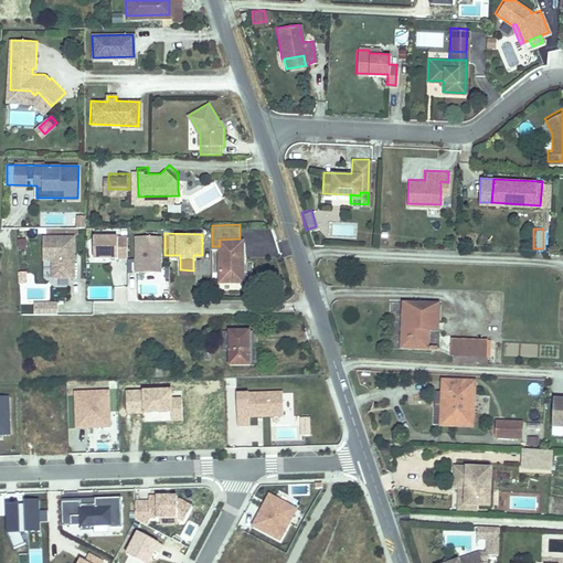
[(127,235),(94,235),(94,256),(127,256),(127,235)]
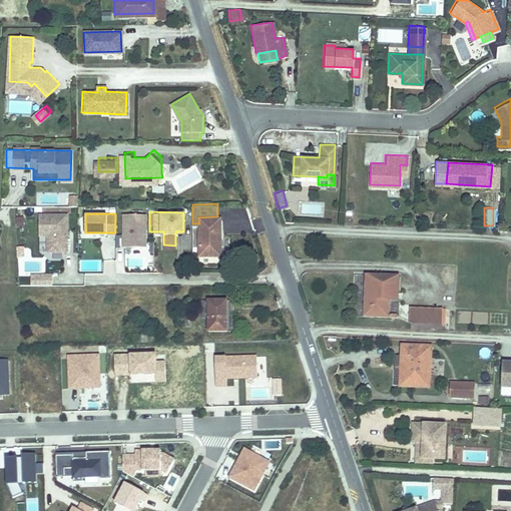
[(66,214),(39,214),(39,234),(48,234),(48,251),(66,251),(66,214)]
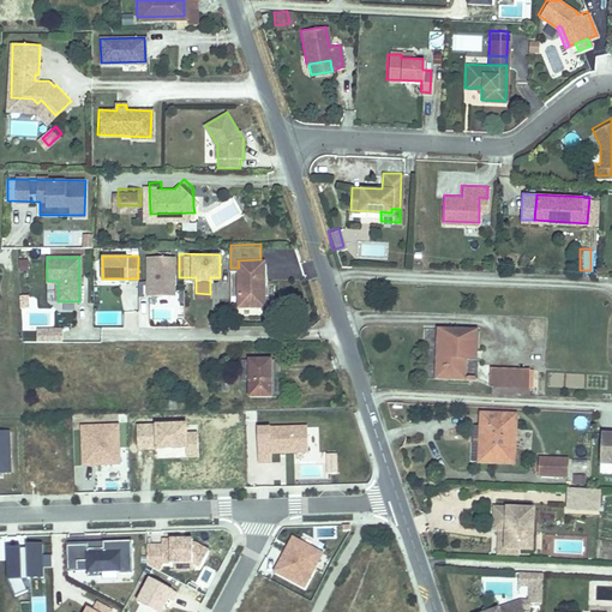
[(173,257),(148,257),(148,294),(174,293),(173,257)]
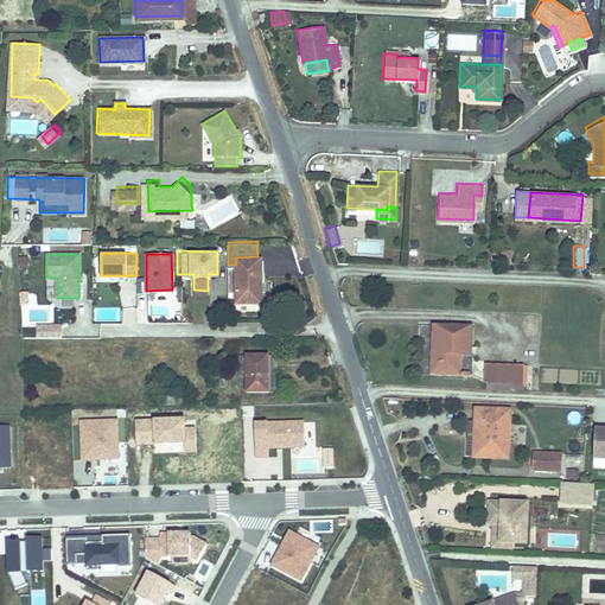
[(258,256),(235,258),(236,265),(236,301),(260,300),(259,256),(258,256)]
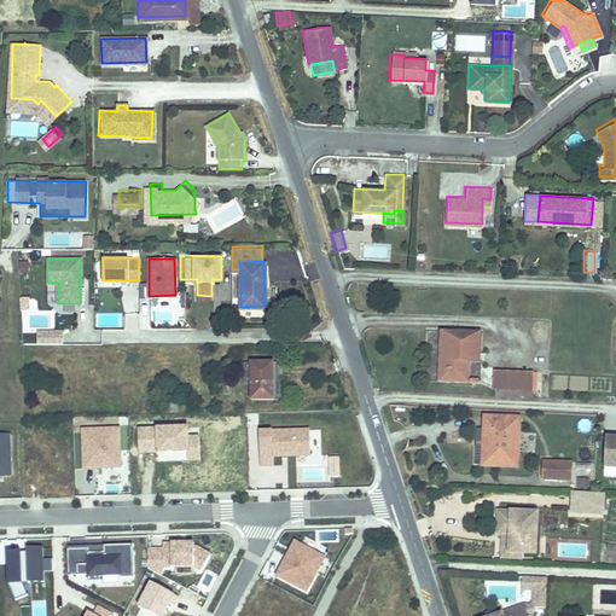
[(30,296),(30,279),(21,279),(21,296),(30,296)]
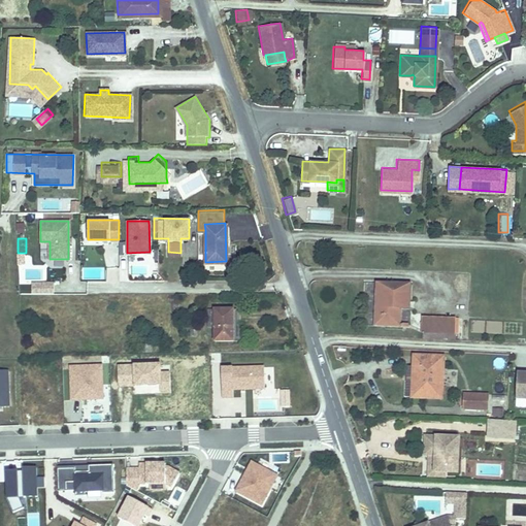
[(52,283),(32,283),(32,293),(52,292),(52,283)]
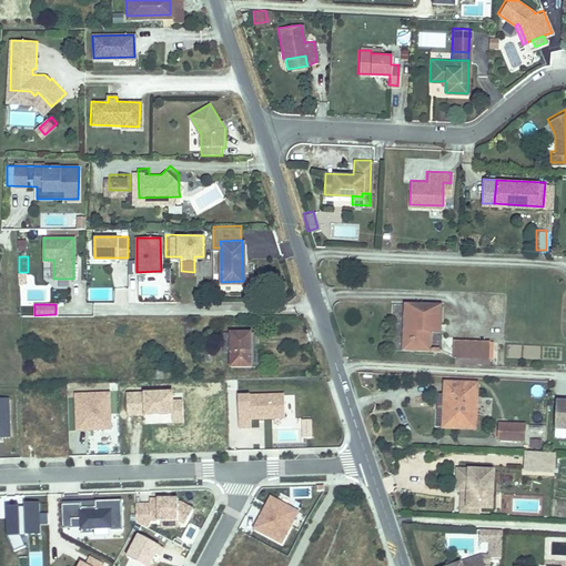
[(405,307),(404,347),(432,349),(433,307),(405,307)]
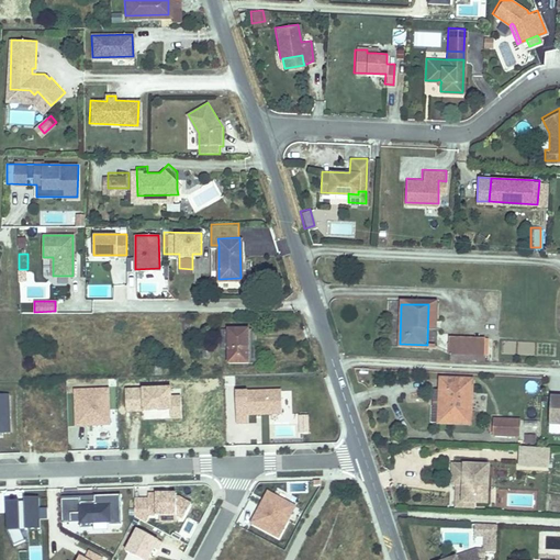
[(248,326),(230,326),(231,361),(249,361),(248,326)]
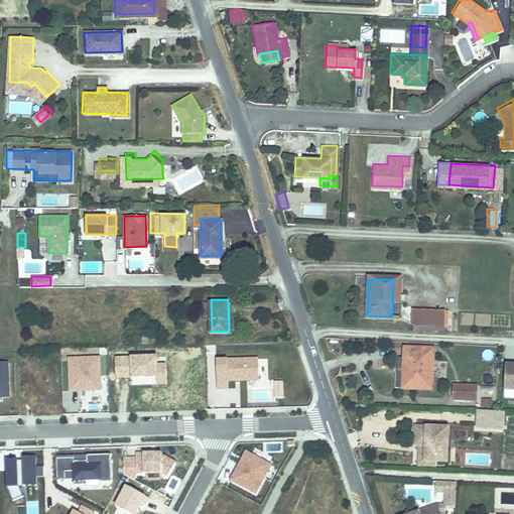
[(445,306),(432,306),(413,306),(413,322),(444,323),(445,306)]
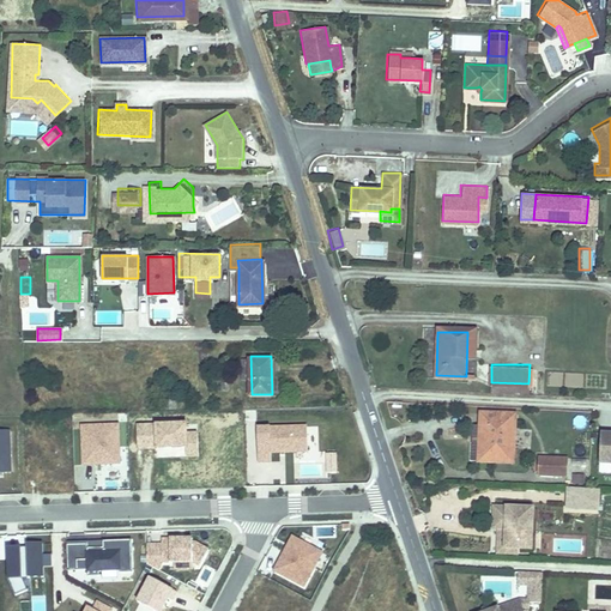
[(473,423),(472,457),(513,458),(515,410),(482,409),(481,423),(473,423)]
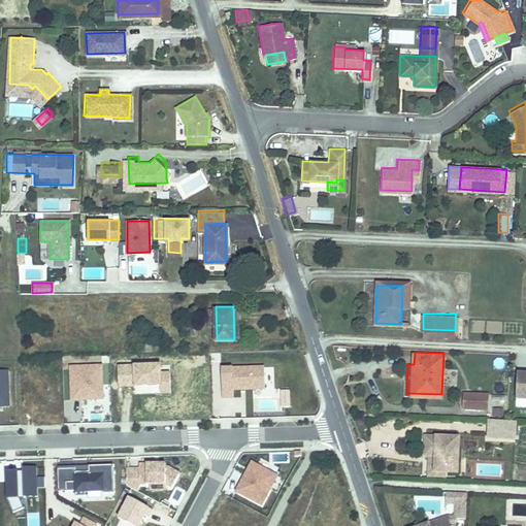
[(502,367),(503,357),(493,356),(493,367),(502,367)]
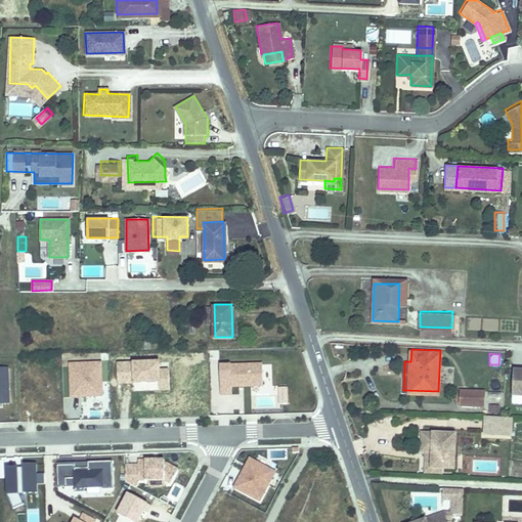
[(132,387),(167,387),(167,360),(115,360),(115,382),(132,382),(132,387)]
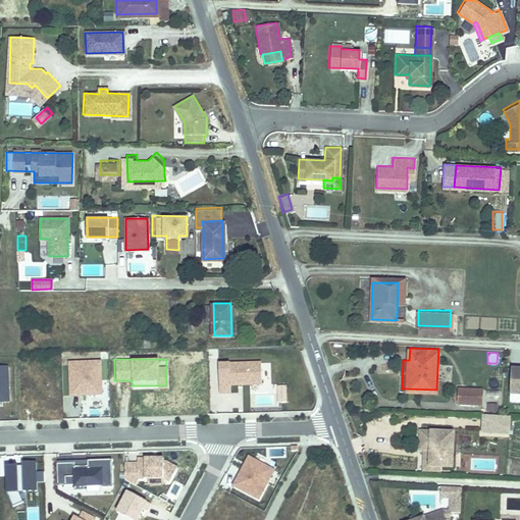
[(99,360),(68,361),(69,394),(101,393),(99,360)]
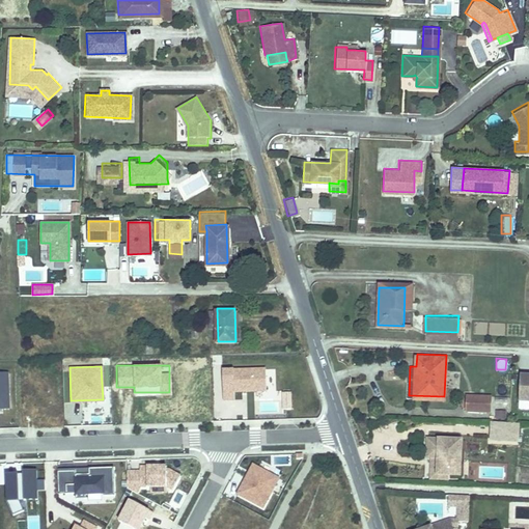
[(265,366),(221,367),(221,398),(233,398),(232,390),(265,389),(265,366)]
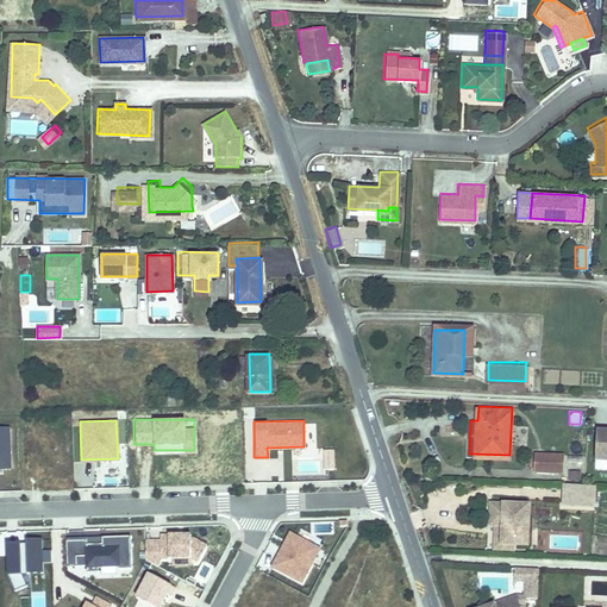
[(0,465),(10,465),(7,426),(0,426),(0,465)]
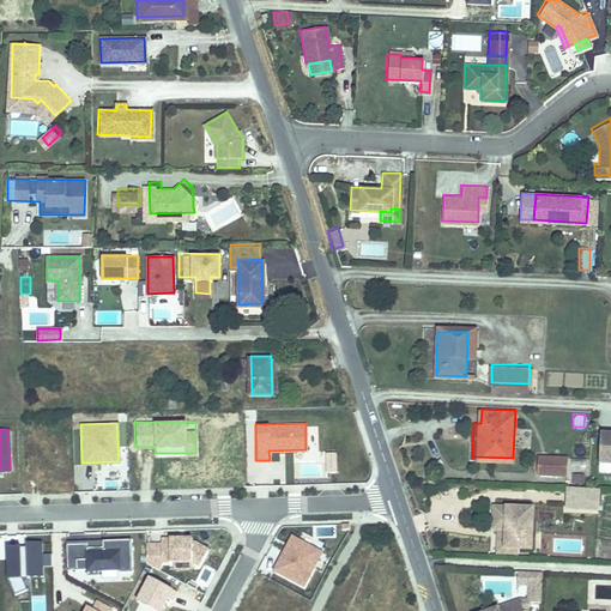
[(610,429),(609,430),(599,430),(598,460),(610,460),(610,429)]
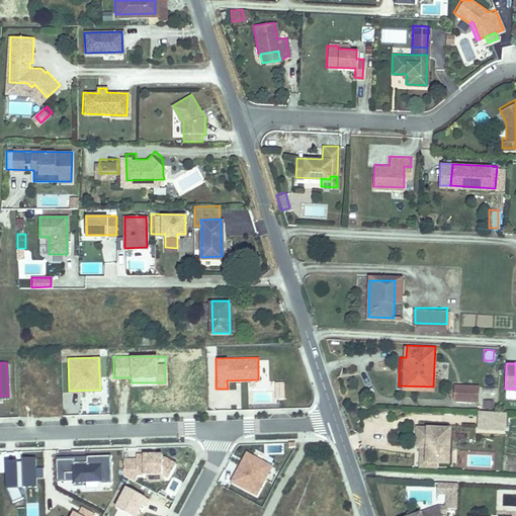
[(455,383),(454,399),(479,400),(480,384),(455,383)]
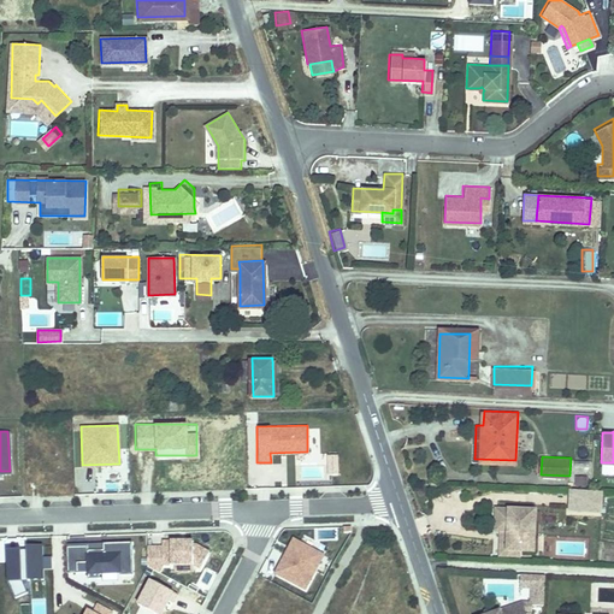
[(297,477),(317,476),(317,465),(297,465),(297,477)]
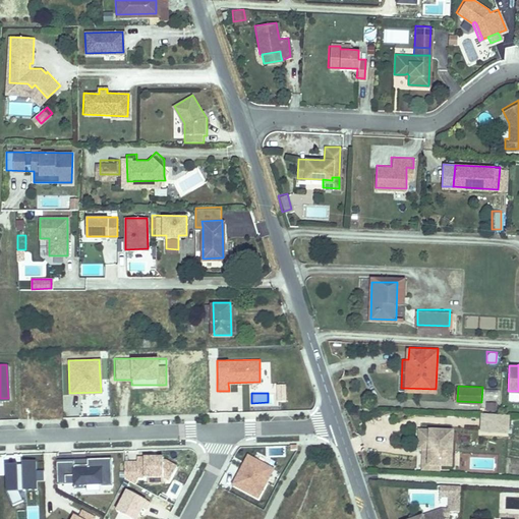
[(482,409),(496,410),(496,401),(482,401),(482,409)]
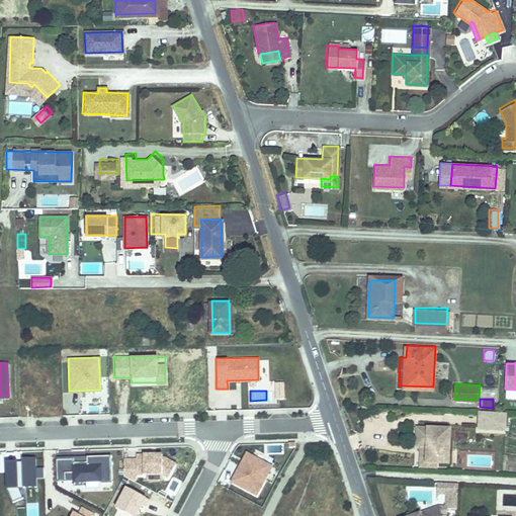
[(480,410),(479,427),(507,428),(507,411),(480,410)]
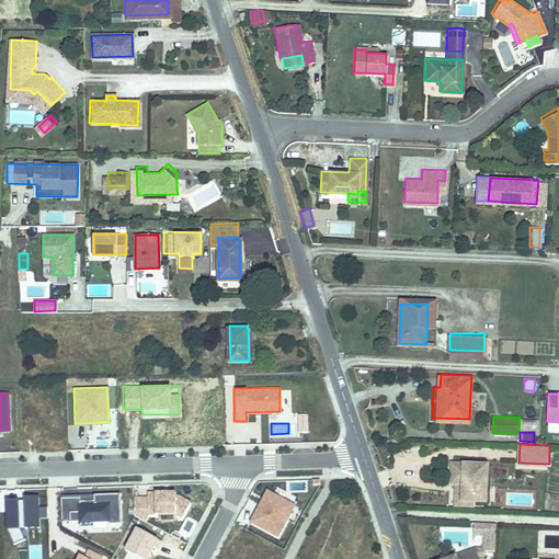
[(465,498),(488,497),(489,461),(453,461),(453,480),(465,480),(465,498)]
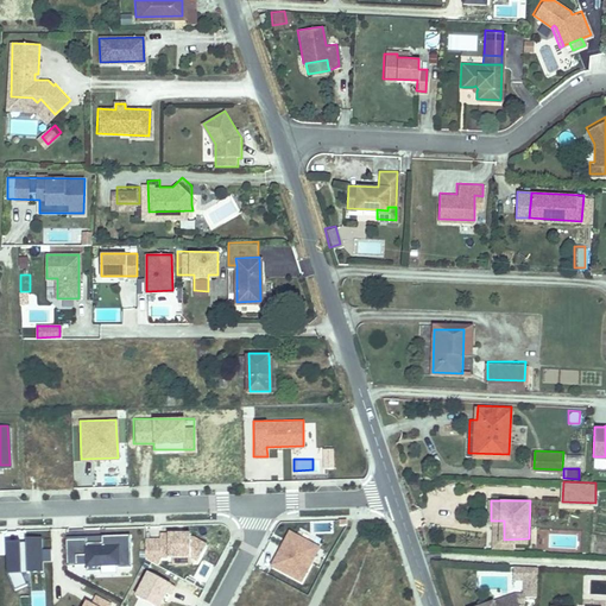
[(504,521),(491,521),(491,538),(504,540),(504,521)]
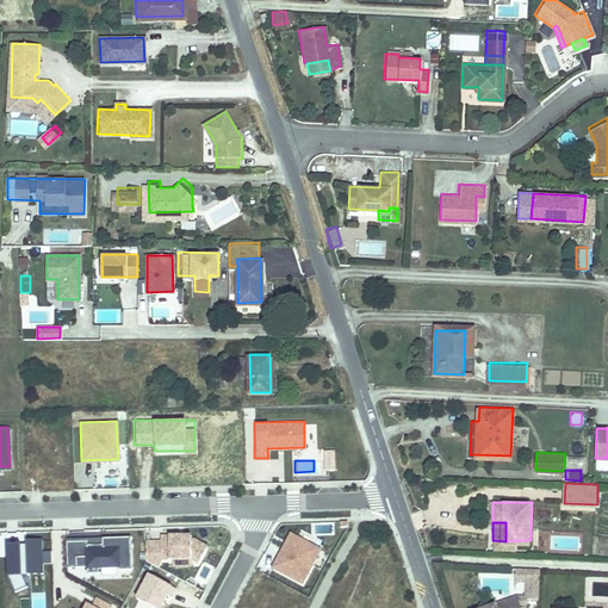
[(301,581),(318,547),(289,533),(272,566),(301,581)]
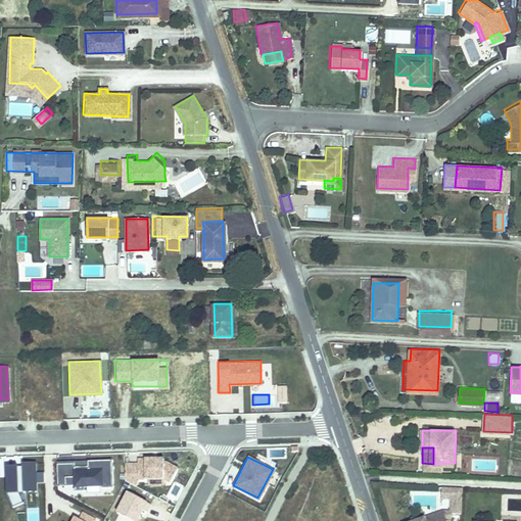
[(169,481),(177,467),(167,461),(164,462),(164,458),(136,458),(136,463),(124,463),(124,479),(134,484),(138,477),(162,478),(169,481)]
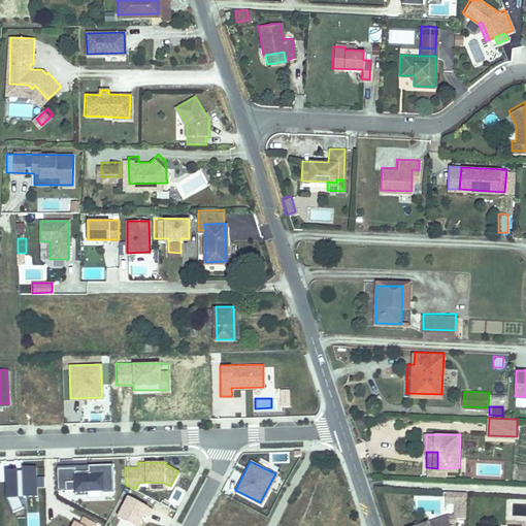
[(73,466),(56,467),(57,490),(73,489),(74,495),(85,494),(85,490),(101,489),(101,491),(112,491),(111,463),(88,463),(88,470),(73,470),(73,466)]
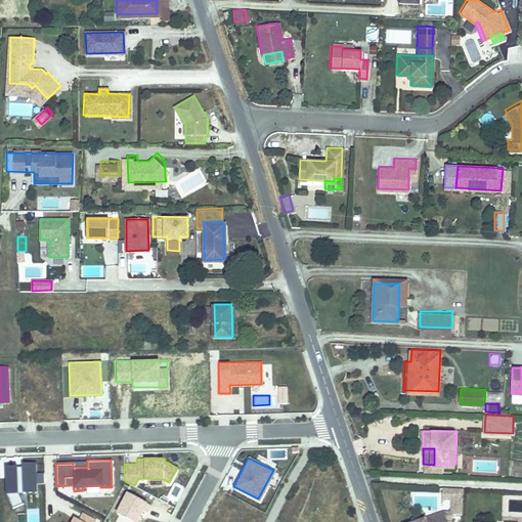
[(36,491),(35,462),(20,463),(20,469),(13,469),(13,468),(4,469),(5,486),(8,491),(5,493),(11,508),(23,503),(17,490),(23,489),(22,491),(36,491)]
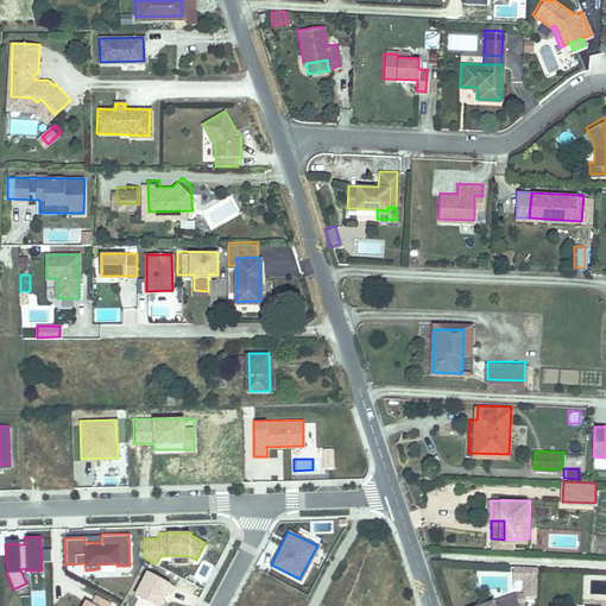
[(532,566),(509,565),(509,576),(521,576),(519,595),(531,595),(532,566)]
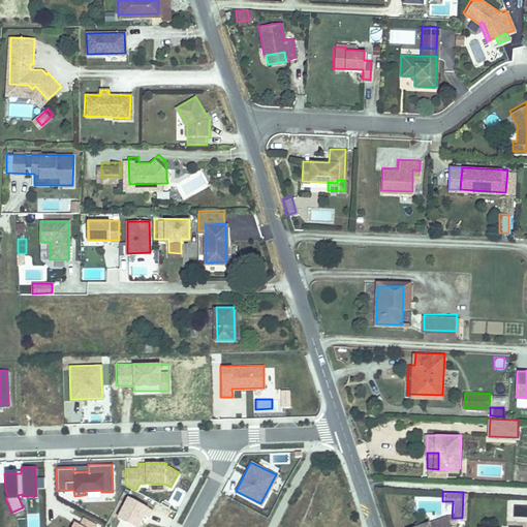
[(424,523),(413,526),(446,526),(445,522),(452,523),(452,518),(443,517),(424,523)]
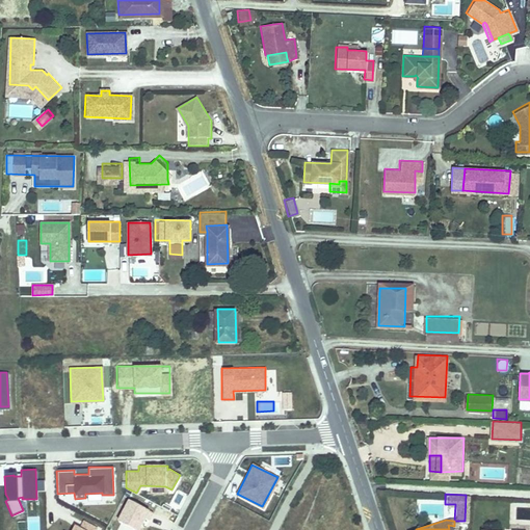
[(94,529),(96,528),(83,521),(79,528),(75,526),(72,529),(94,529)]
